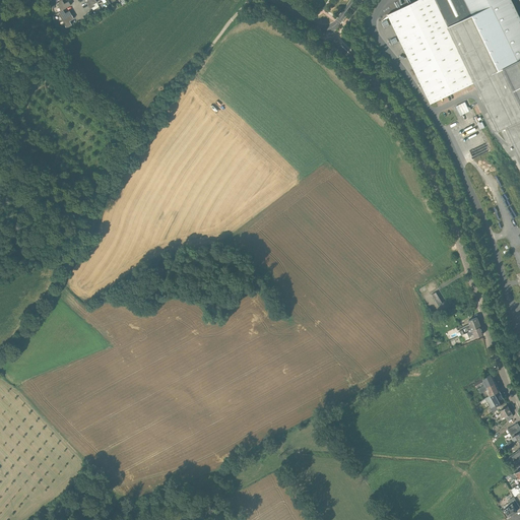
[(57,3),(61,11),(63,10),(70,5),(68,1),(65,3),(65,4),(64,4),(62,0),(60,2),(57,3)]
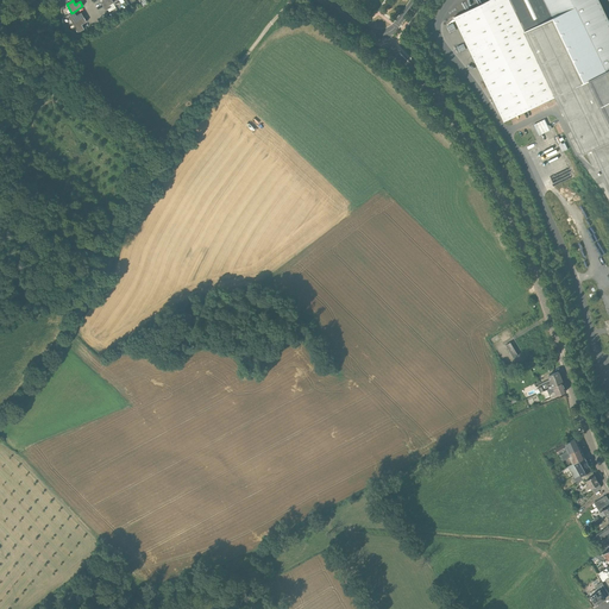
[(104,0),(105,1),(101,4),(106,11),(111,7),(110,5),(113,2),(111,0),(104,0)]
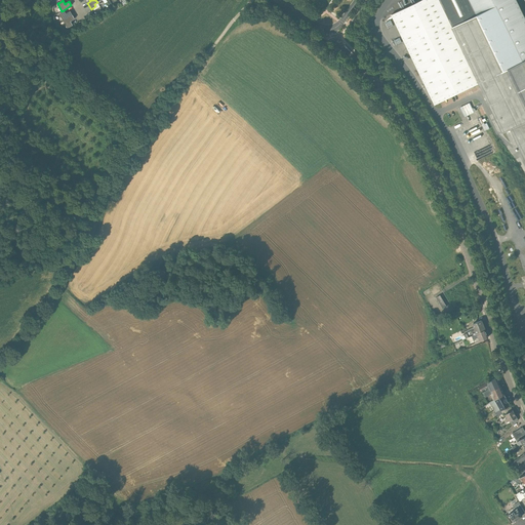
[(479,84),(438,0),(423,0),(392,15),(435,105),(479,84)]
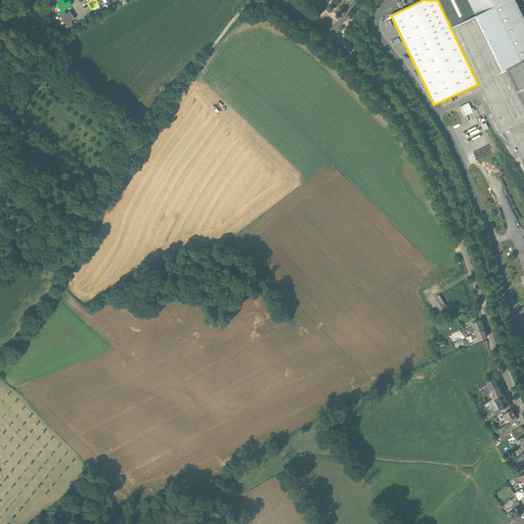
[(523,113),(504,71),(477,15),(469,0),(437,0),(478,84),(501,133),(505,131),(510,142),(515,140),(523,160),(523,113)]
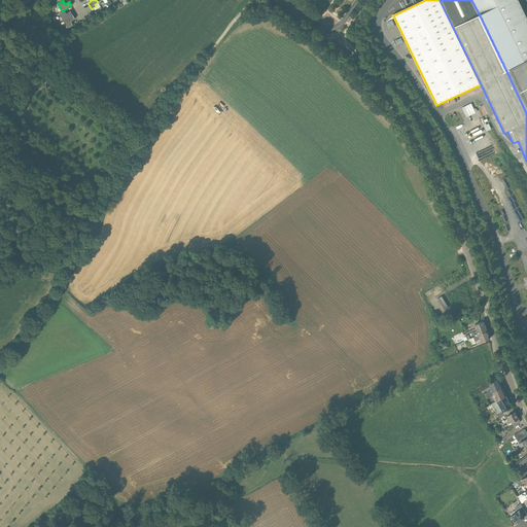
[(526,60),(526,19),(518,0),(471,0),(480,15),(498,6),(525,62),(526,60)]
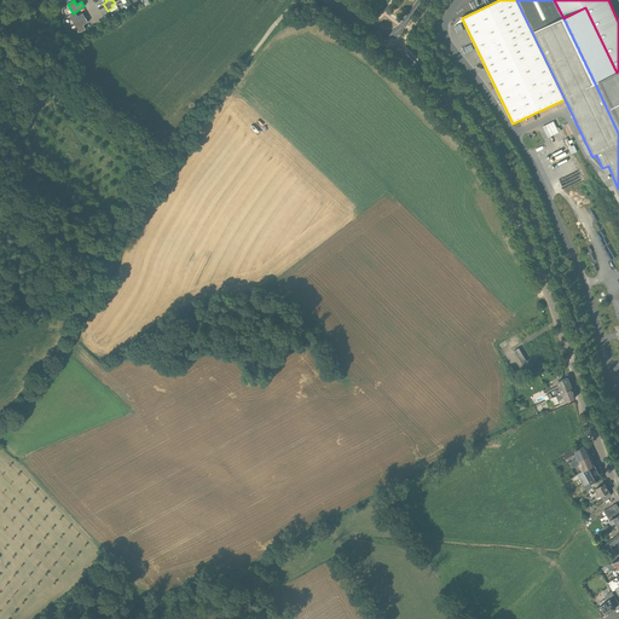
[(595,84),(617,73),(585,7),(563,18),(595,84)]
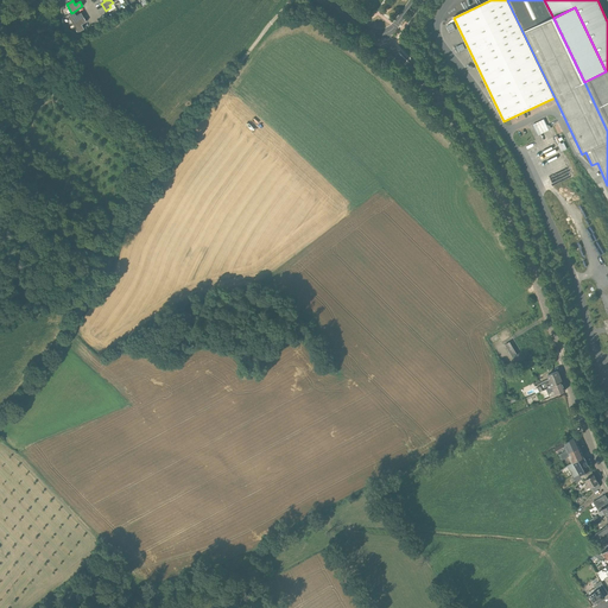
[(74,12),(71,13),(67,16),(73,24),(83,18),(81,13),(77,16),(76,17),(74,12)]
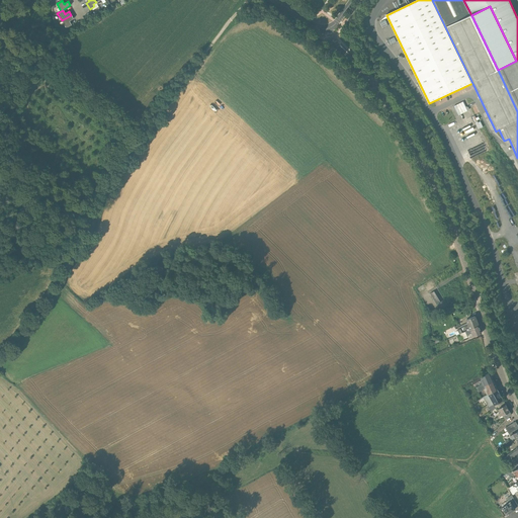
[(66,28),(67,27),(72,25),(69,21),(70,20),(73,19),(71,15),(62,20),(66,28)]
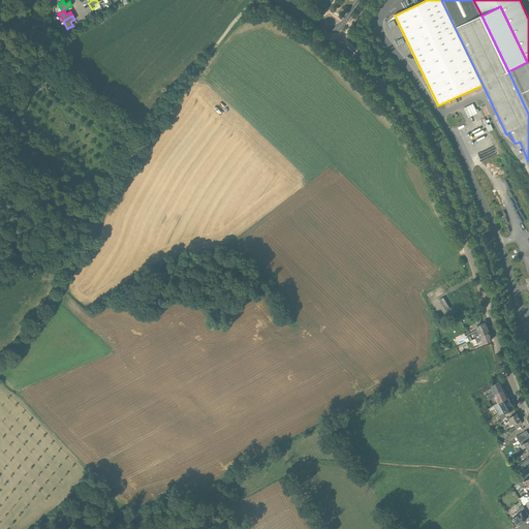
[(508,71),(528,114),(528,60),(527,62),(508,71)]
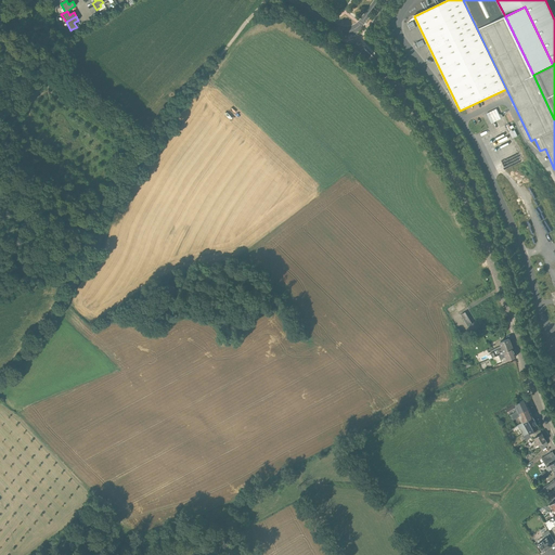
[(490,123),(503,117),(501,113),(499,114),(498,108),(487,112),(490,123)]
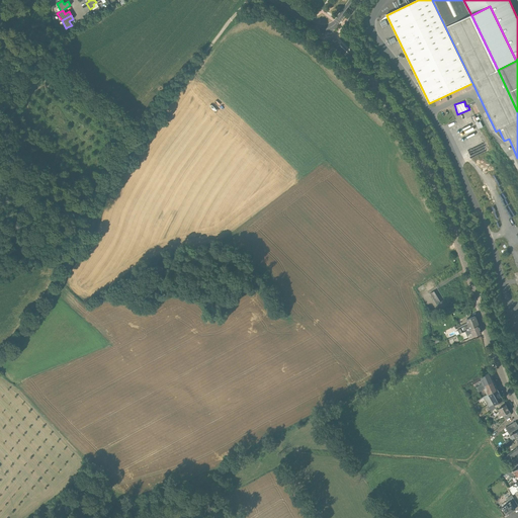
[(434,291),(430,293),(437,305),(440,303),(434,291)]
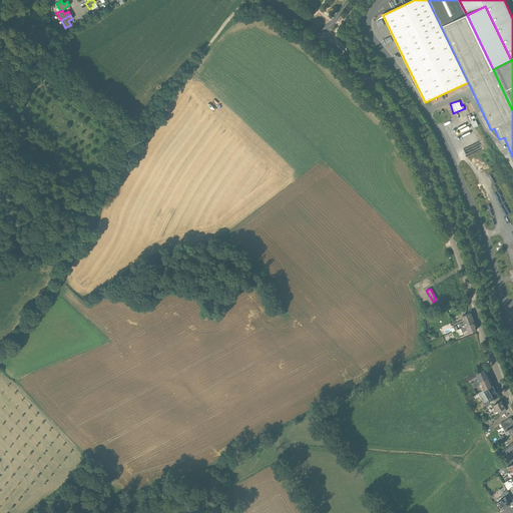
[(455,331),(461,328),(474,323),(470,314),(470,313),(461,317),(463,323),(461,324),(453,327),(455,331)]
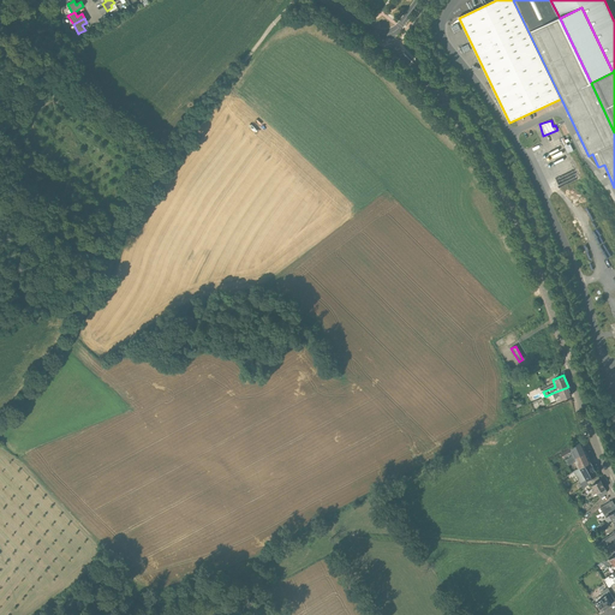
[(554,398),(560,395),(561,400),(572,395),(568,387),(553,393),(554,395),(548,398),(550,402),(555,400),(554,398)]
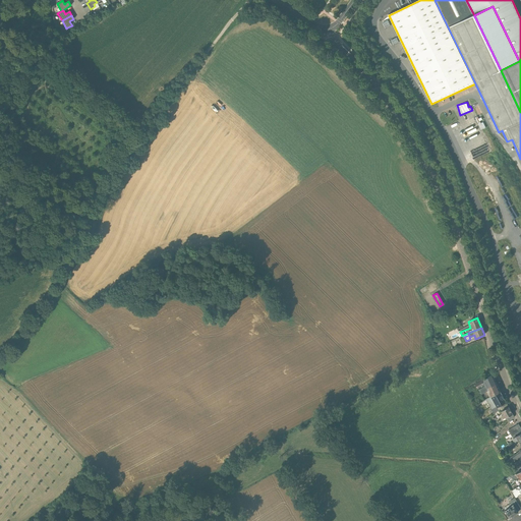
[(493,374),(483,380),(475,385),(477,390),(485,385),(487,388),(496,383),(493,374)]
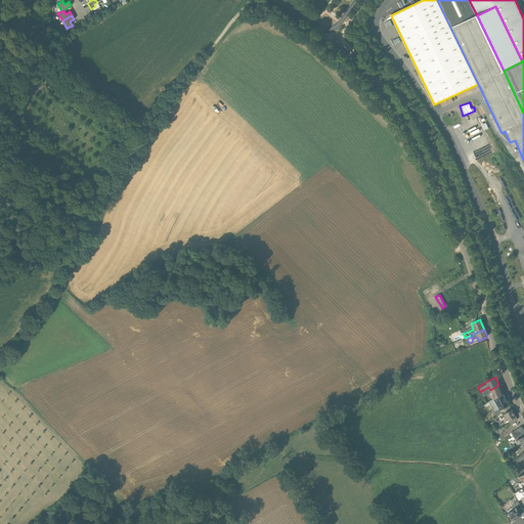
[(503,393),(503,392),(498,385),(490,390),(484,394),(485,397),(491,393),(493,398),(503,393)]
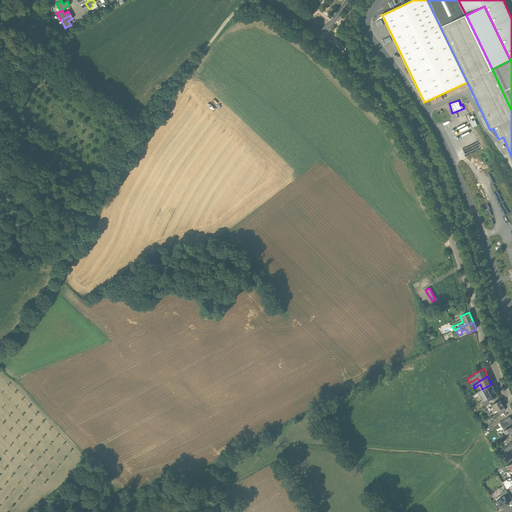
[(491,384),(482,389),(471,397),(473,400),(479,397),(484,406),(491,402),(498,398),(499,397),(491,384)]
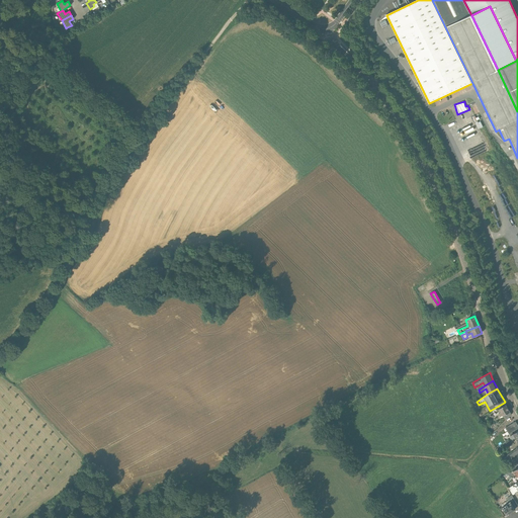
[(506,420),(507,419),(511,415),(511,414),(506,405),(504,403),(497,407),(501,413),(498,415),(500,418),(503,416),(506,420)]
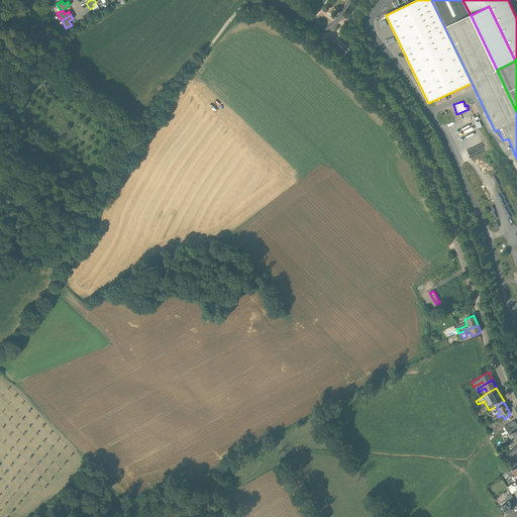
[(504,427),(508,433),(516,427),(516,424),(514,421),(504,427)]
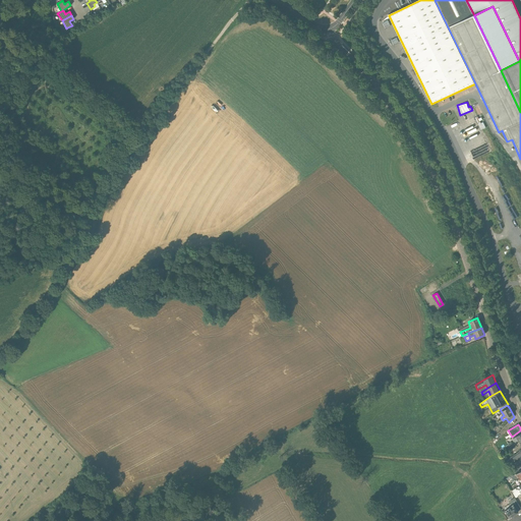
[(514,461),(520,455),(520,441),(519,443),(520,446),(520,451),(520,452),(506,461),(508,464),(514,460),(514,461)]
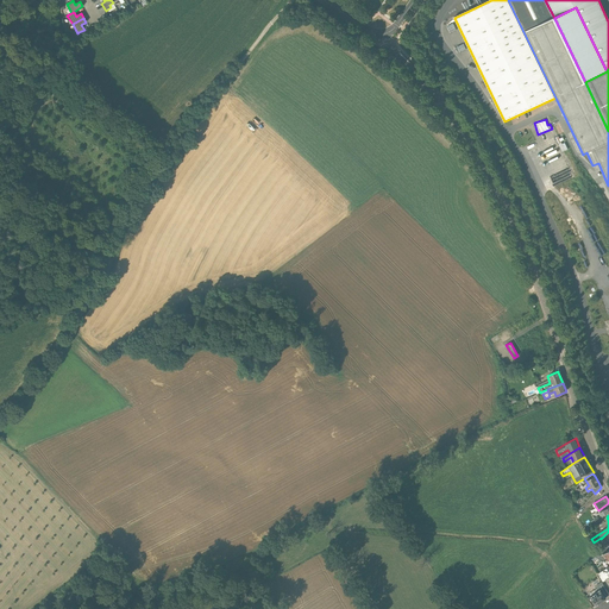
[(604,581),(608,577),(608,572),(607,569),(597,575),(602,582),(604,581)]
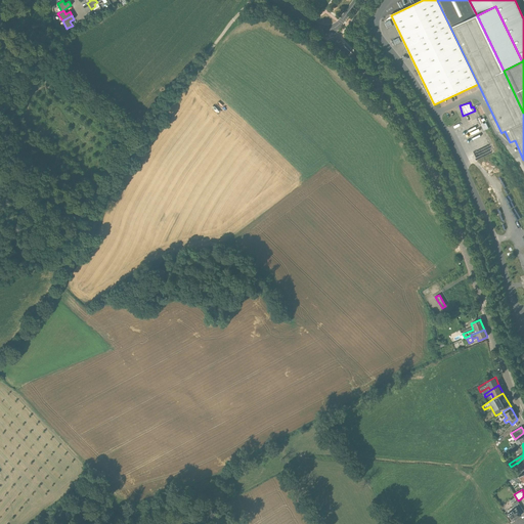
[(509,513),(508,513),(513,521),(521,515),(521,514),(523,512),(523,511),(519,504),(508,511),(509,513)]
